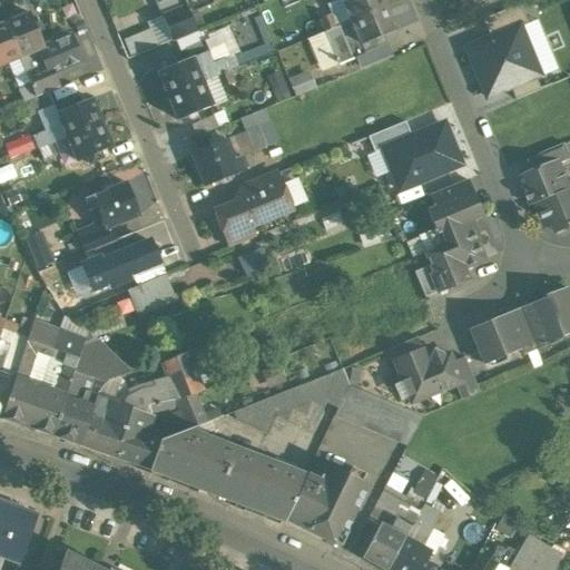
[(183,0),(160,0),(156,2),(161,17),(186,7),(183,0)]
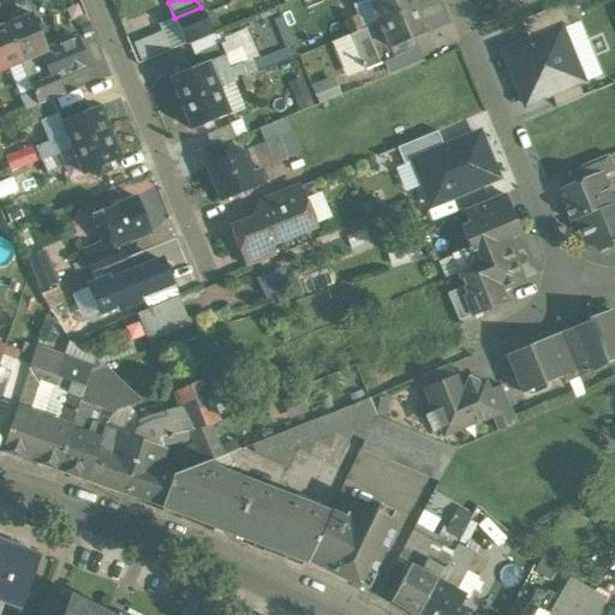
[(227,0),(197,0),(201,7),(204,16),(230,5),(227,0)]
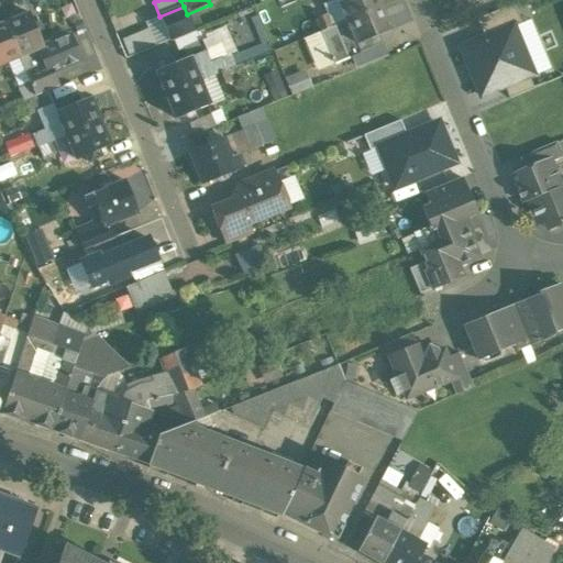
[(377,0),(337,0),(340,9),(344,21),(381,7),(377,0)]
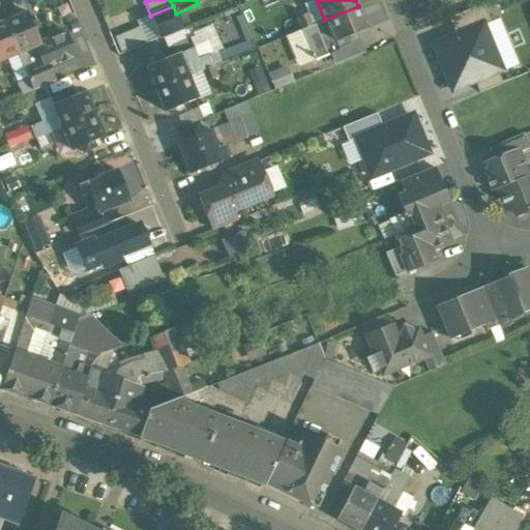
[(449,19),(457,36),(483,25),(491,23),(483,4),(449,19)]
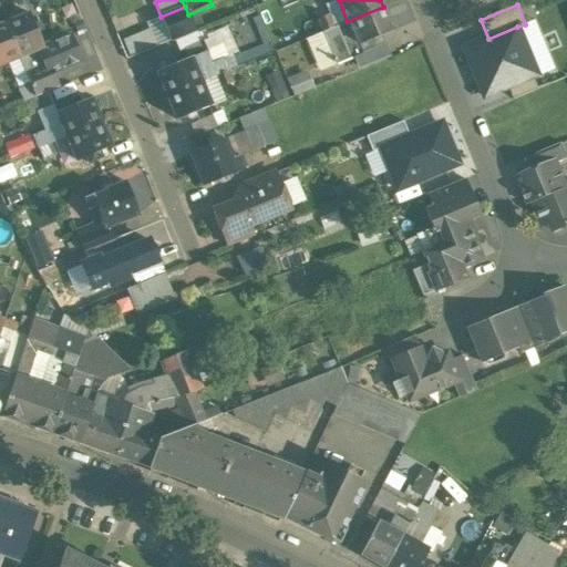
[(161,17),(171,41),(195,31),(188,14),(185,7),(161,17)]
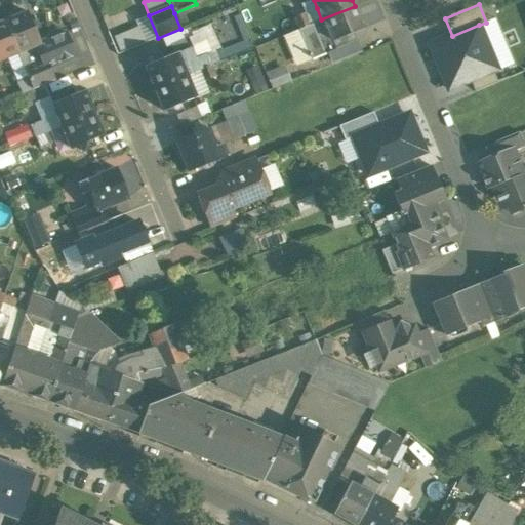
[(309,25),(297,30),(307,53),(305,53),(307,57),(308,57),(310,61),(326,53),(356,41),(353,33),(363,29),(355,6),(309,25)]
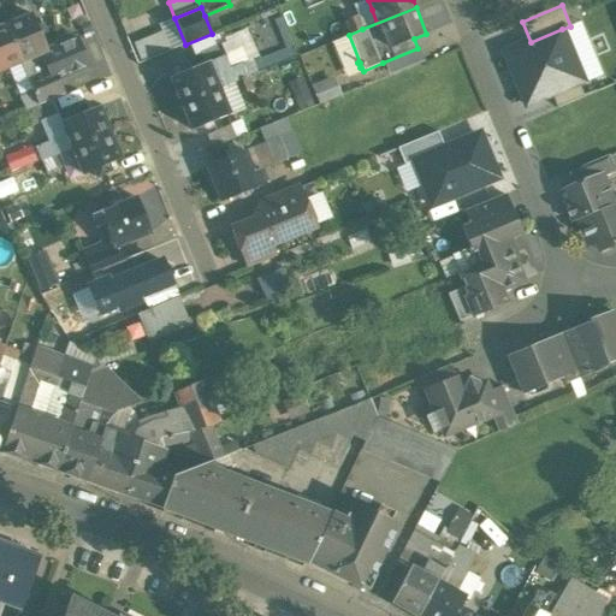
[(372,10),(356,16),(362,29),(377,23),(372,10)]
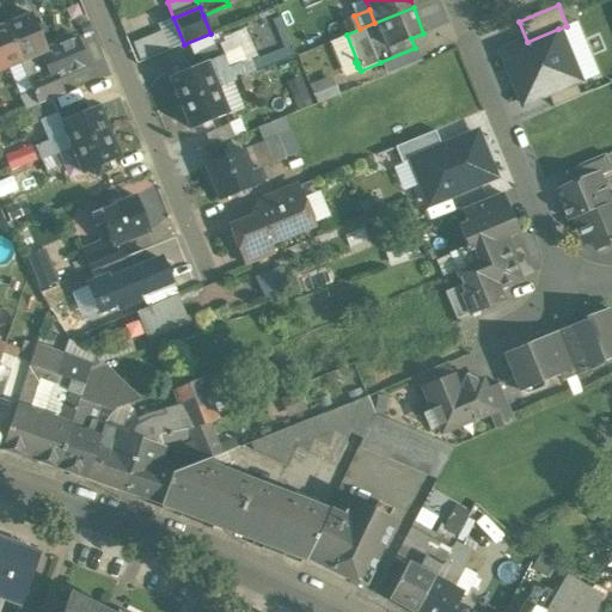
[(31,14),(6,25),(20,62),(26,78),(47,71),(41,55),(47,53),(46,50),(31,14)]
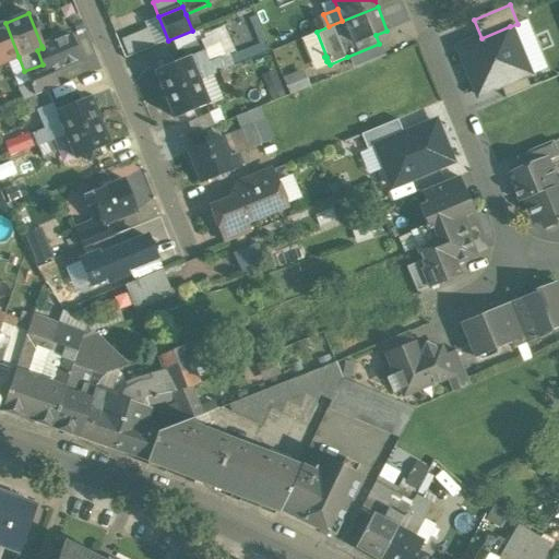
[(323,14),(311,20),(317,32),(329,26),(323,14)]
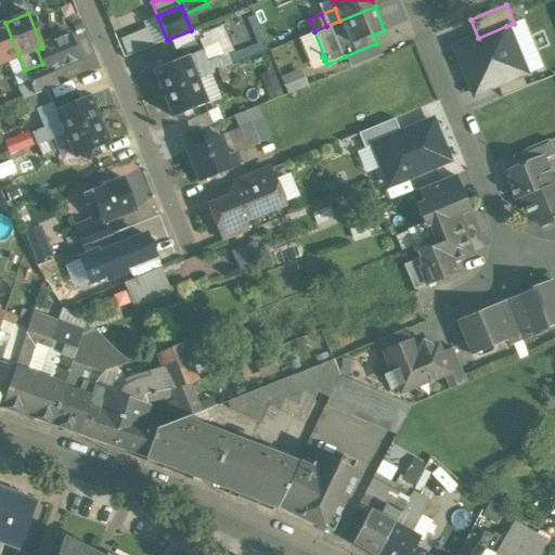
[(5,23),(0,24),(0,64),(18,56),(5,23)]
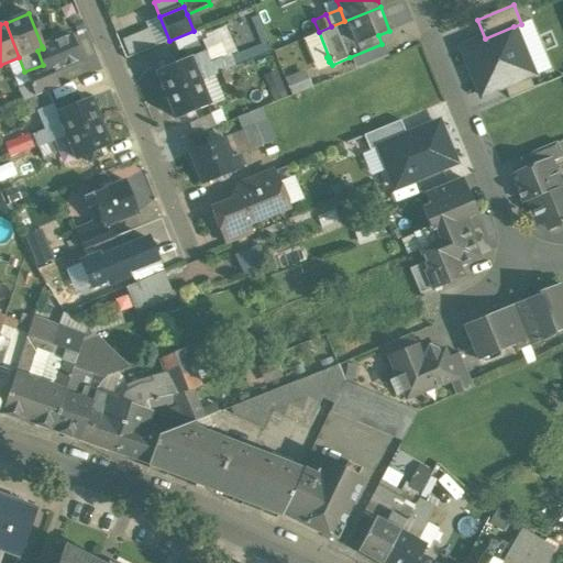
[(528,77),(533,75),(514,26),(485,39),(460,47),(479,97),(505,87),(528,77)]
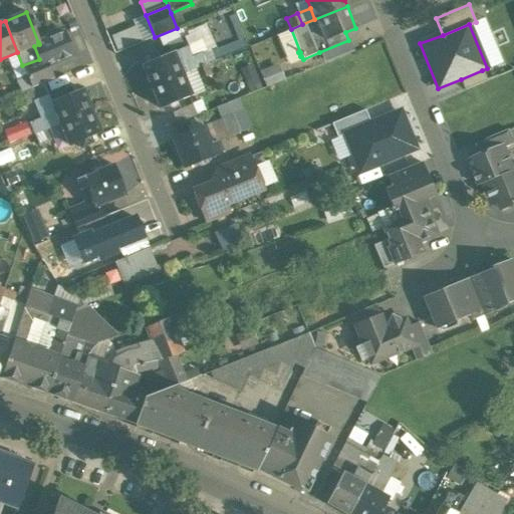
[(134,27),(111,37),(117,52),(141,43),(134,27)]
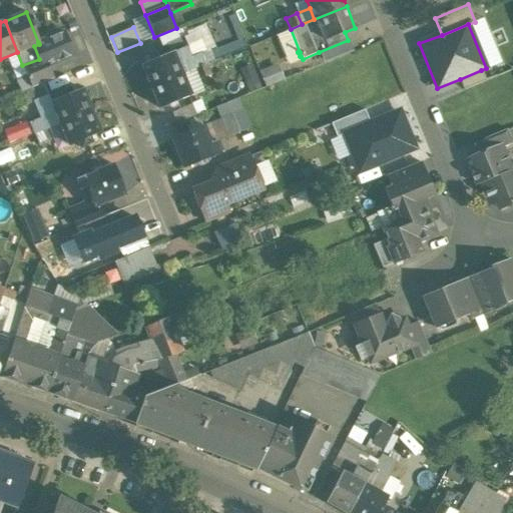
[(172,53),(186,47),(178,27),(176,28),(158,36),(161,45),(165,43),(170,54),(172,53)]
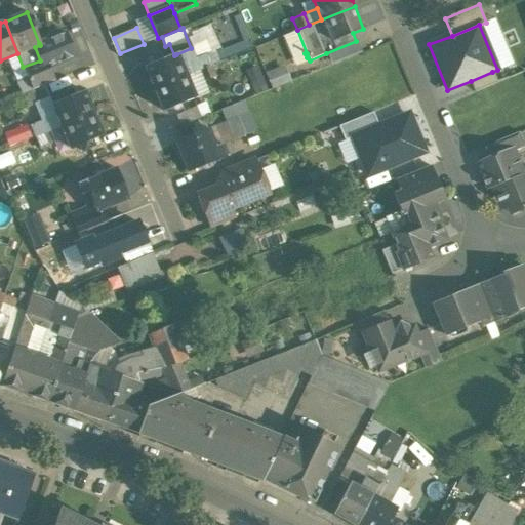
[(297,30),(282,36),(282,37),(283,37),(292,58),(305,53),(307,53),(297,30)]
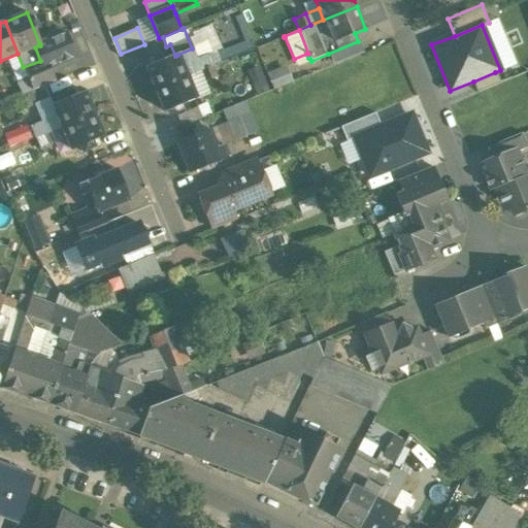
[(57,31),(50,34),(46,40),(39,43),(40,45),(35,47),(40,61),(45,59),(50,69),(75,58),(65,33),(63,34),(57,31)]
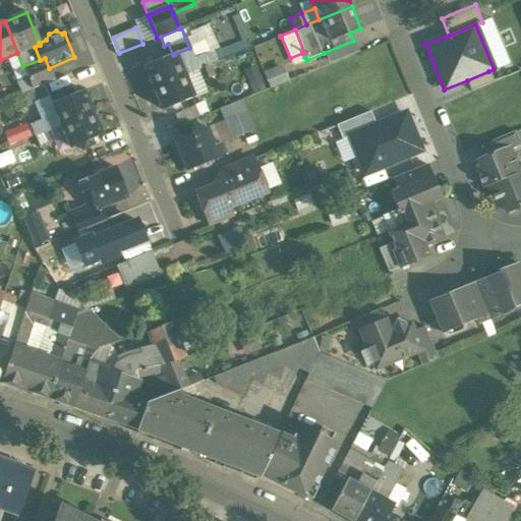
[(353,41),(324,53),(328,64),(357,53),(353,41)]
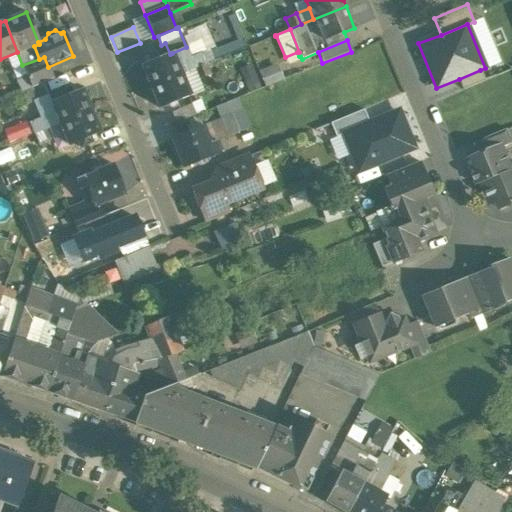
[(186,47),(172,53),(181,74),(194,68),(189,57),(190,57),(186,47)]
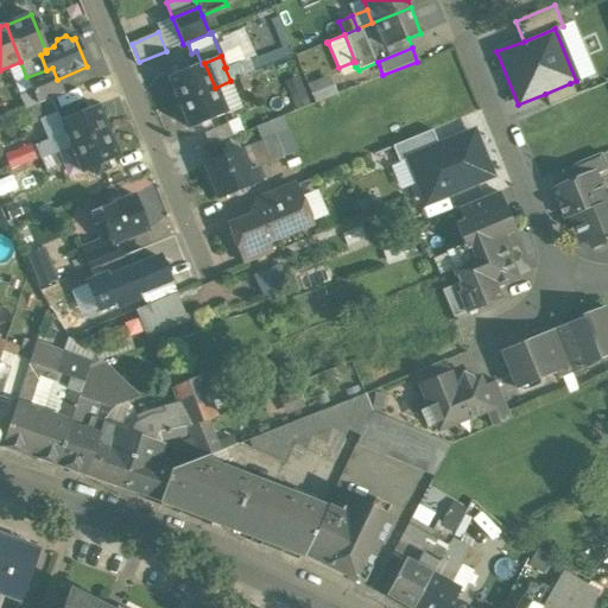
[(202,64),(168,77),(178,103),(215,88),(204,63),(202,64)]
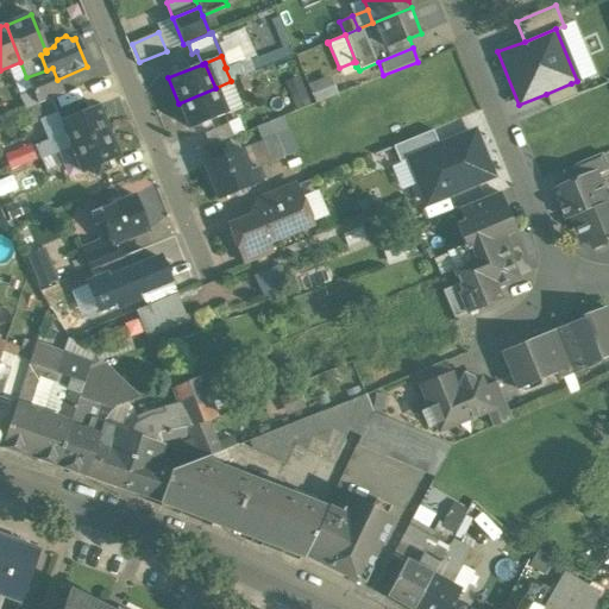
[(226,68),(225,68),(231,81),(244,76),(239,63),(226,68)]
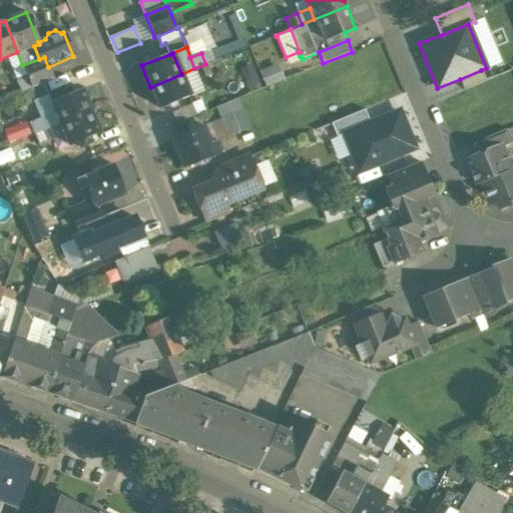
[(39,59),(22,65),(27,76),(31,87),(43,83),(53,79),(48,67),(44,57),(39,59)]
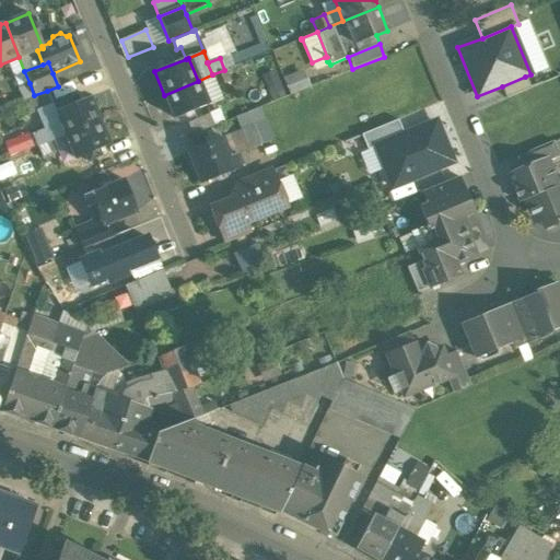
[(224,70),(212,74),(218,86),(230,82),(224,70)]
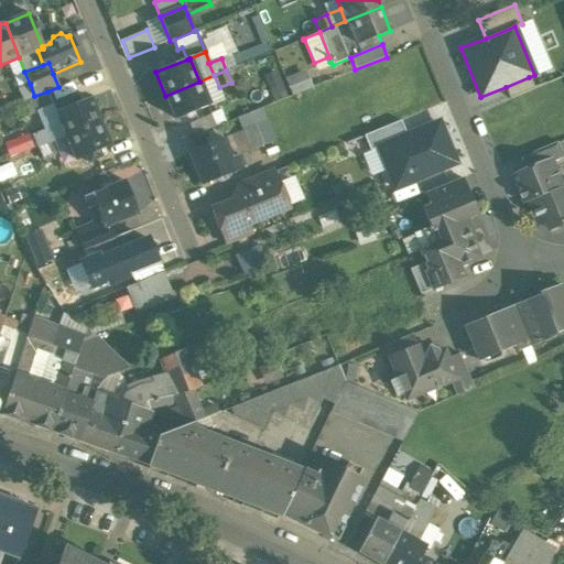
[(24,72),(12,77),(18,89),(30,84),(24,72)]
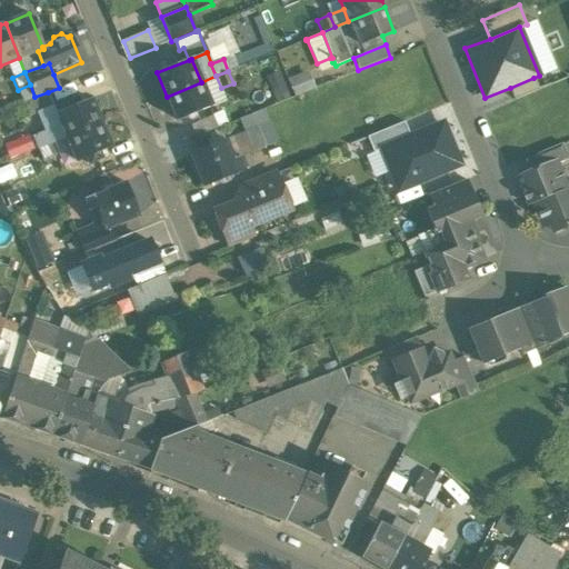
[(295,97),(315,89),(308,72),(288,80),(295,97)]
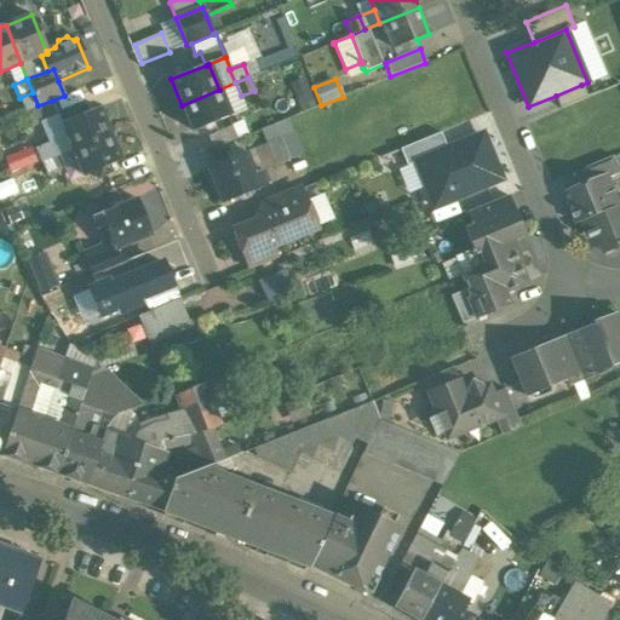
[(315,108),(303,80),(291,85),(302,114),(315,108)]
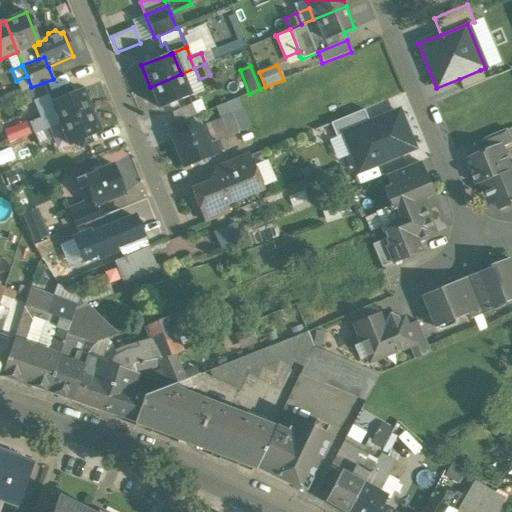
[(480,70),(459,79),(464,91),(485,83),(480,70)]
